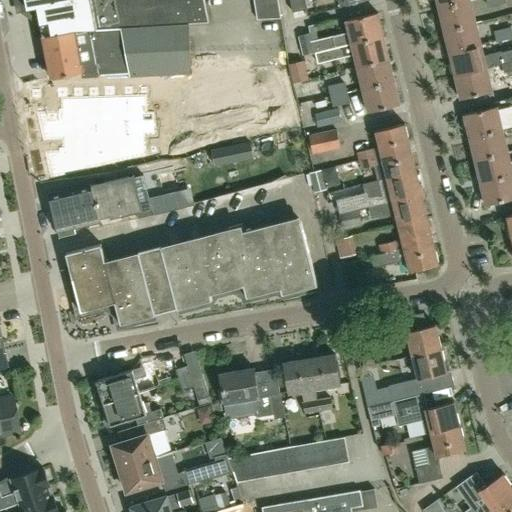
[(18,0),(21,14),(44,28),(44,31),(77,30),(80,29),(190,24),(209,22),(204,0),(18,0)]
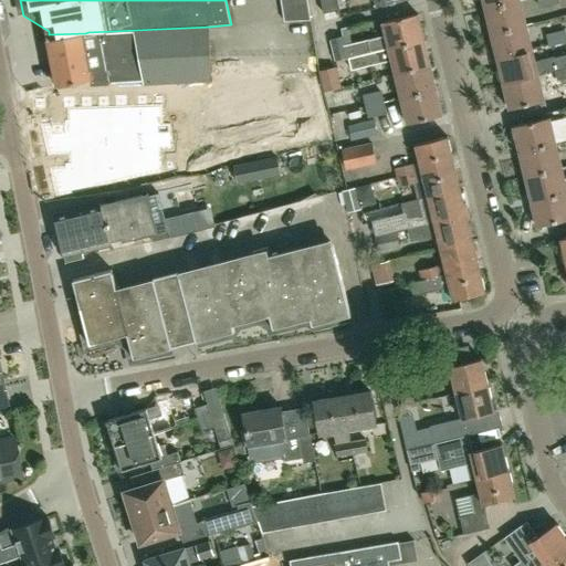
[(318,0),(322,14),(338,10),(336,0),(337,0),(377,0),(379,4),(399,0),(318,0)]
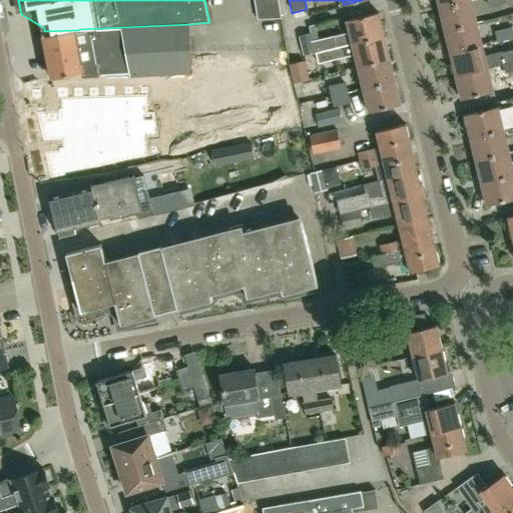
[(445,27),(477,19),(472,0),(457,0),(439,4),(445,27)]
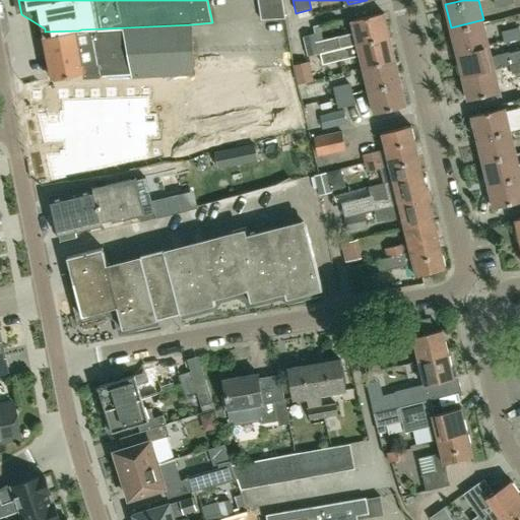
[(282,4),(259,7),(261,19),(285,18),(282,4)]
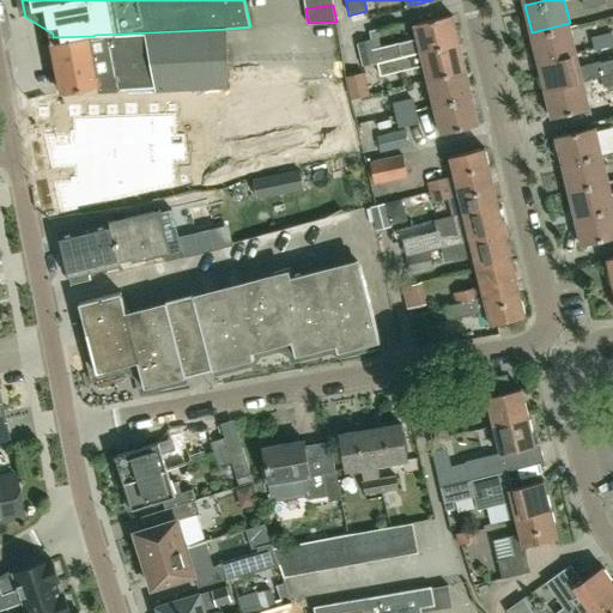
[(380,64),(461,43),(455,16),(416,25),(419,40),(382,49),(377,29),(370,31),(371,41),(359,43),(365,67),(380,64)]
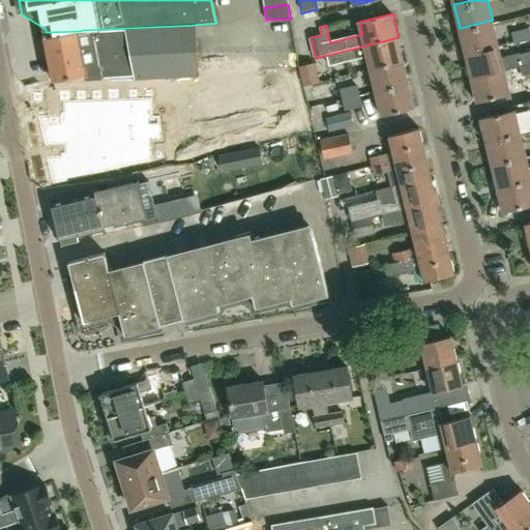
[(466,54),(500,47),(493,20),(460,28),(466,54)]
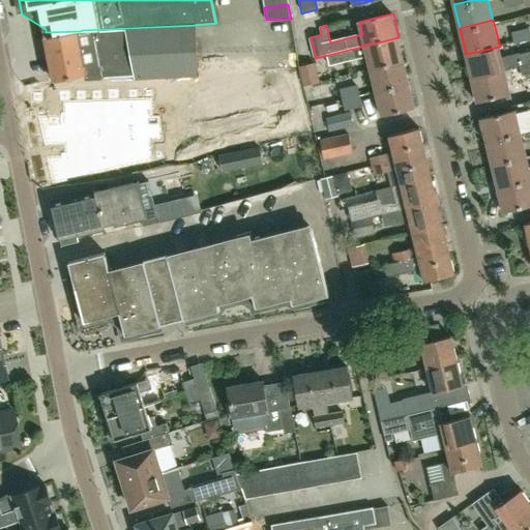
[(80,31),(46,32),(53,81),(86,75),(86,81),(198,78),(197,25),(83,30),(80,31)]
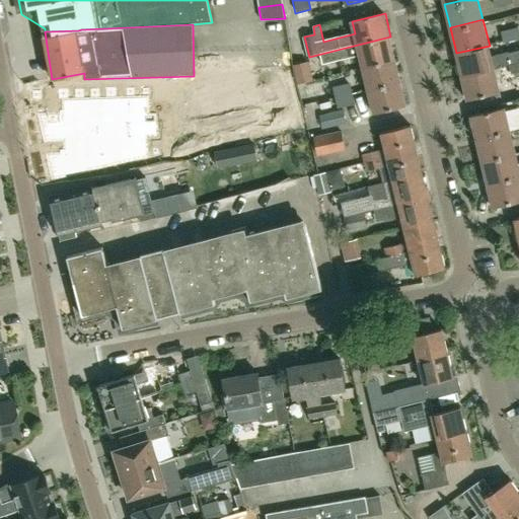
[(503,43),(518,39),(518,33),(517,27),(500,31),(503,43)]
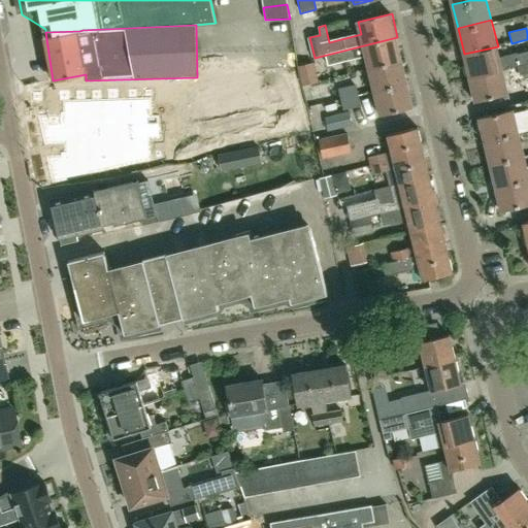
[(370,68),(402,61),(397,37),(327,55),(329,65),(367,57),(370,68)]
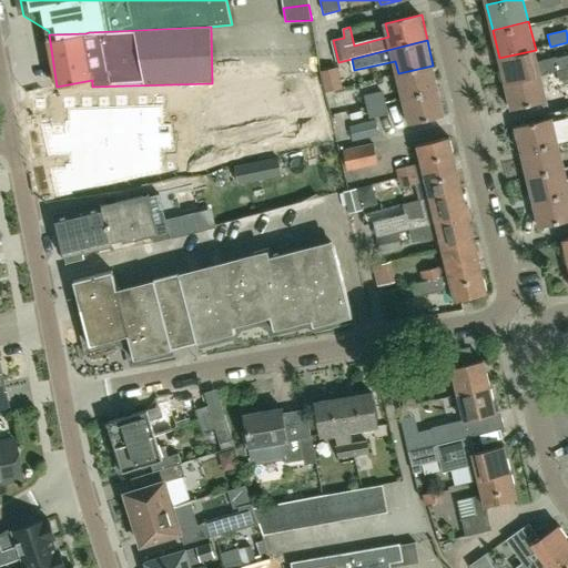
[(567,67),(567,54),(557,58),(557,57),(538,61),(536,50),(499,58),(506,82),(541,74),(556,70),(567,67)]
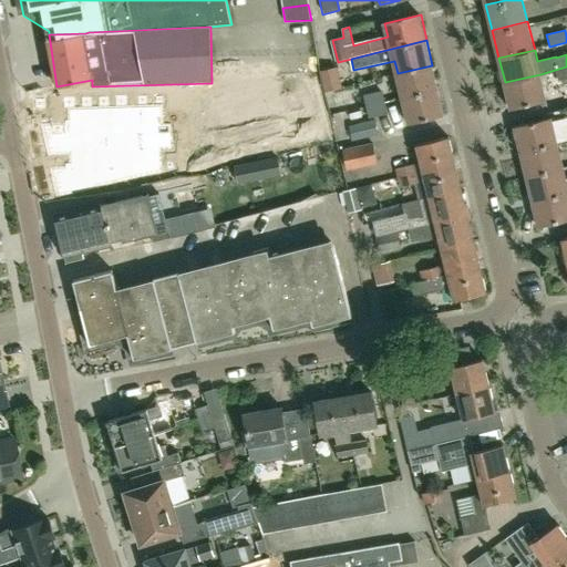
[(329,91),(343,88),(338,65),(322,69),(329,91)]
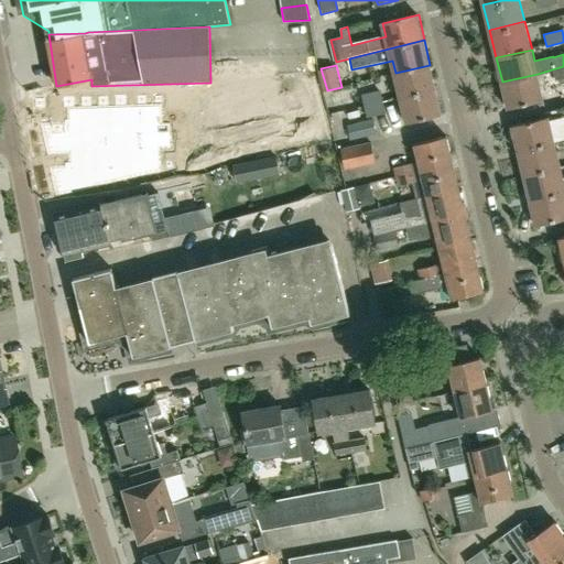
[(401,98),(436,90),(430,65),(396,73),(401,98)]
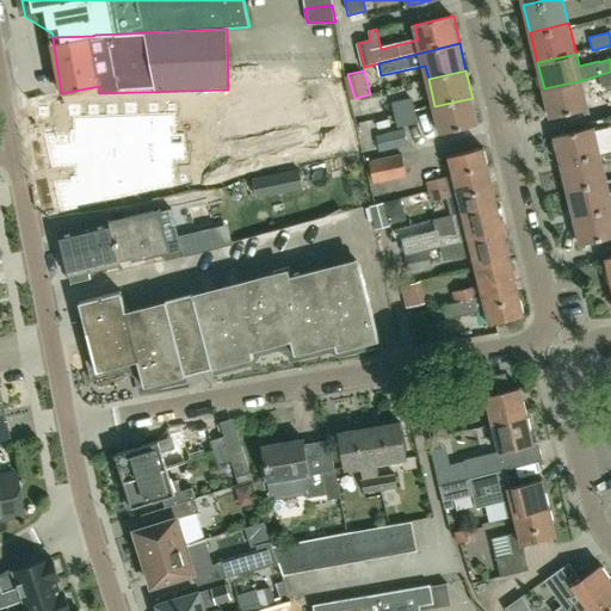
[(610,86),(610,72),(598,75),(602,90),(610,86)]
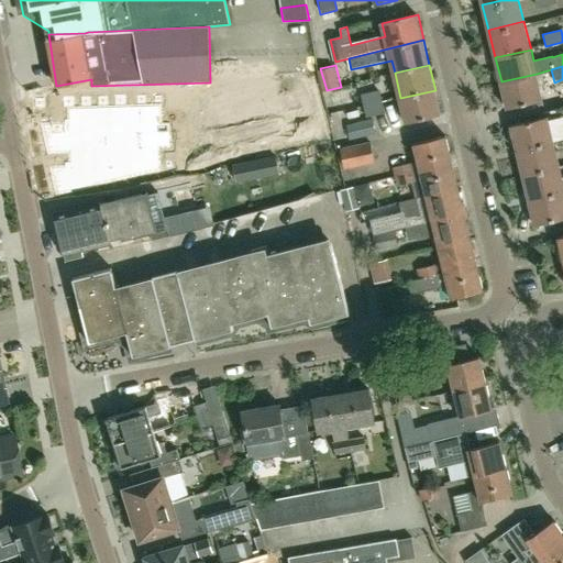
[(537,74),(501,81),(507,108),(543,99),(537,74)]
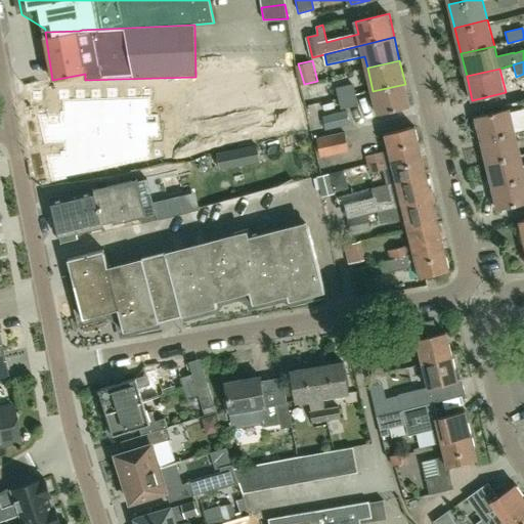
[(43,110),(56,174),(93,166),(93,164),(151,150),(151,130),(163,130),(159,115),(150,115),(150,101),(156,100),(153,84),(131,84),(131,92),(69,94),(69,110),(43,110)]
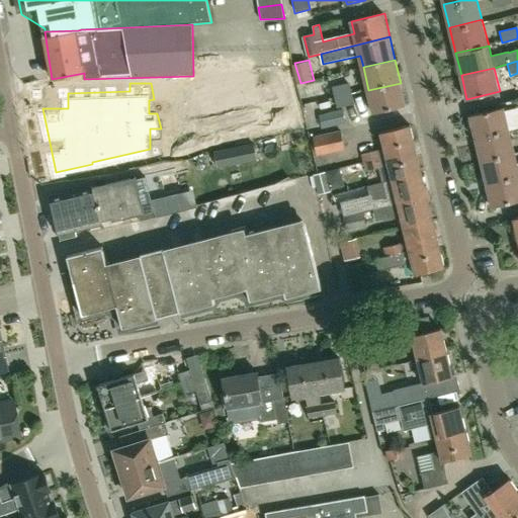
[(334,97),(351,92),(348,83),(332,88),(334,97)]
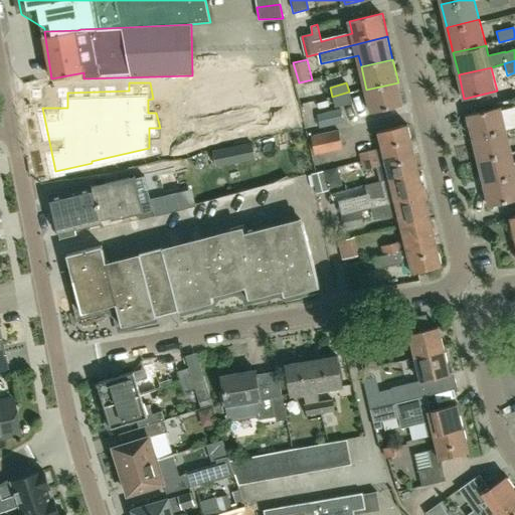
[(398,82),(366,90),(372,113),(403,105),(398,82)]
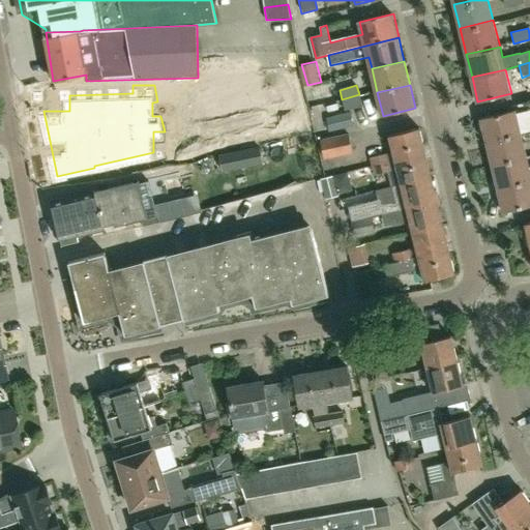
[(359,94),(342,99),(345,110),(362,106),(359,94)]
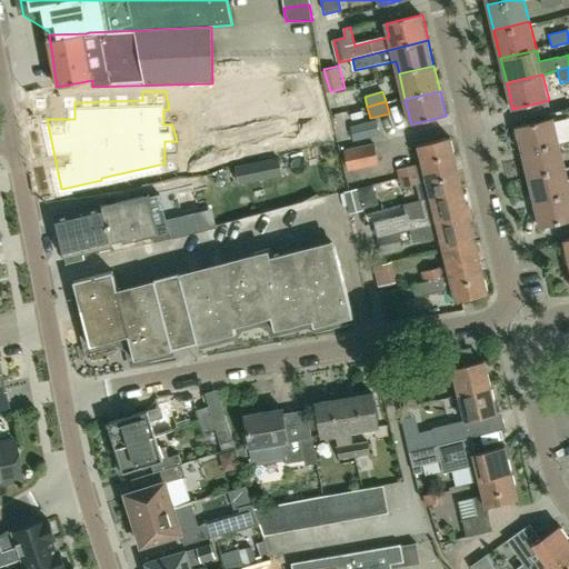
[(522,151),(559,142),(552,118),(517,127),(522,151)]
